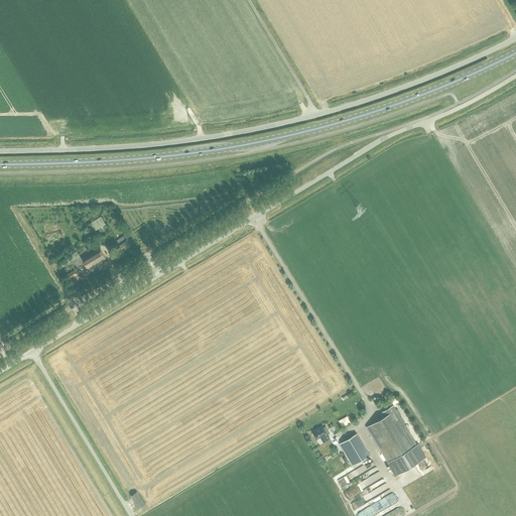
[(101,217),(91,223),(96,231),(106,225),(101,217)]
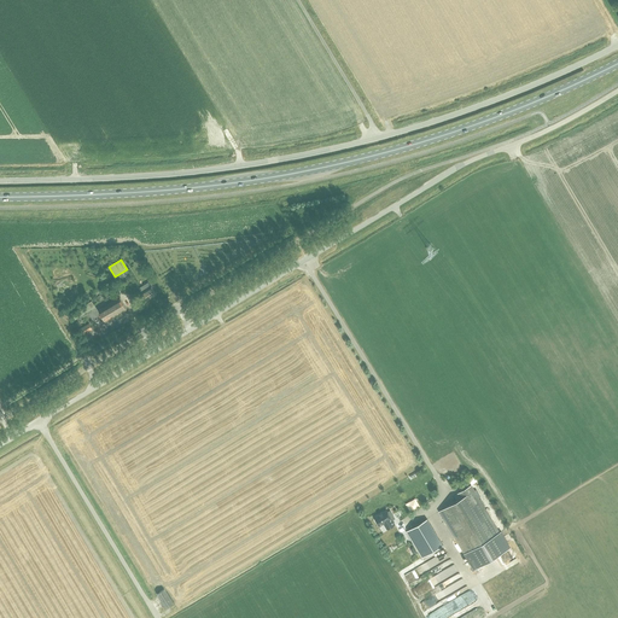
[(141,293),(146,302),(157,295),(152,289),(156,286),(153,280),(149,283),(151,287),(141,293)]
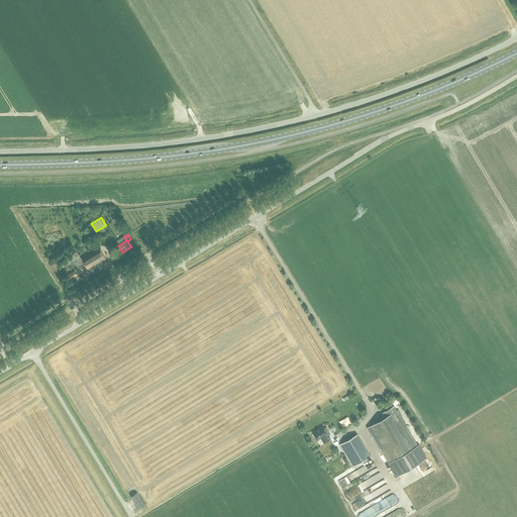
[(89,270),(106,259),(100,249),(83,260),(89,270)]
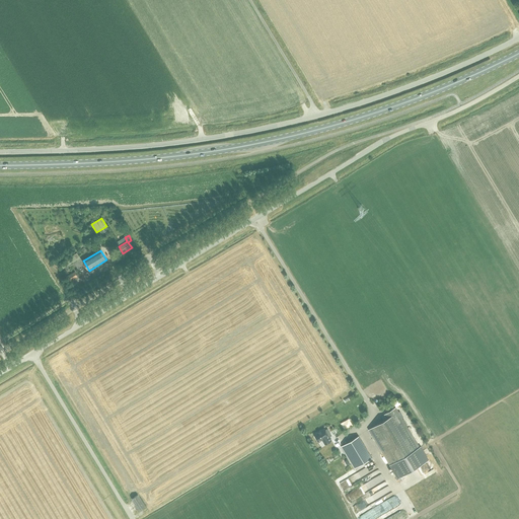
[(75,272),(67,276),(70,281),(77,276),(75,272)]
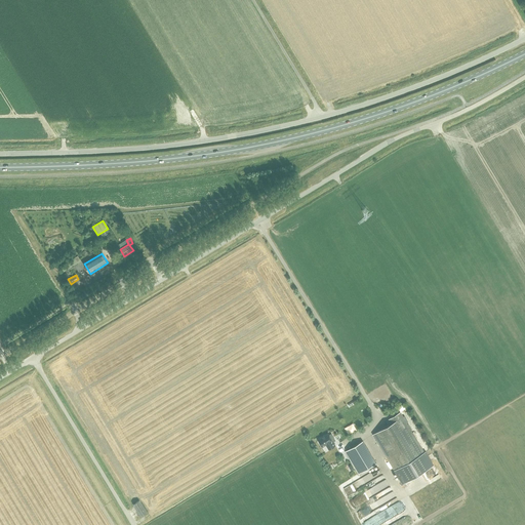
[(392,423),(373,435),(403,484),(433,467),(400,412),(389,419),(392,423)]
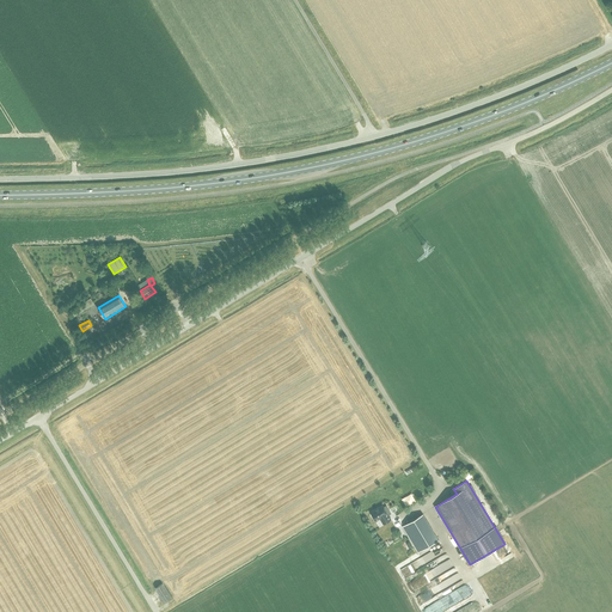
[(383,506),(371,513),(372,514),(372,515),(374,519),(375,521),(380,518),(384,524),(391,519),(389,514),(391,513),(385,505),(383,507),(383,506)]
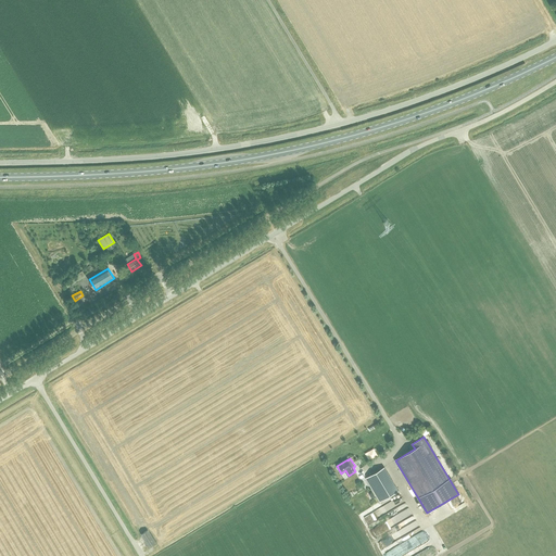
[(384,467),(365,478),(379,502),(399,491),(384,467)]
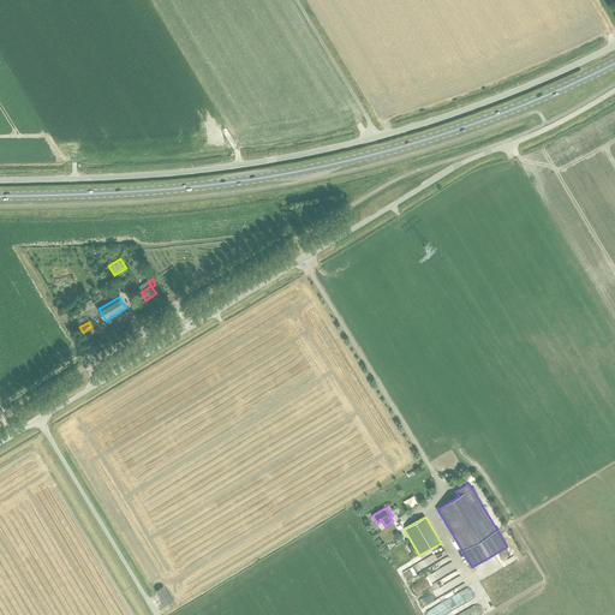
[(165,605),(173,601),(163,586),(156,591),(165,605)]
